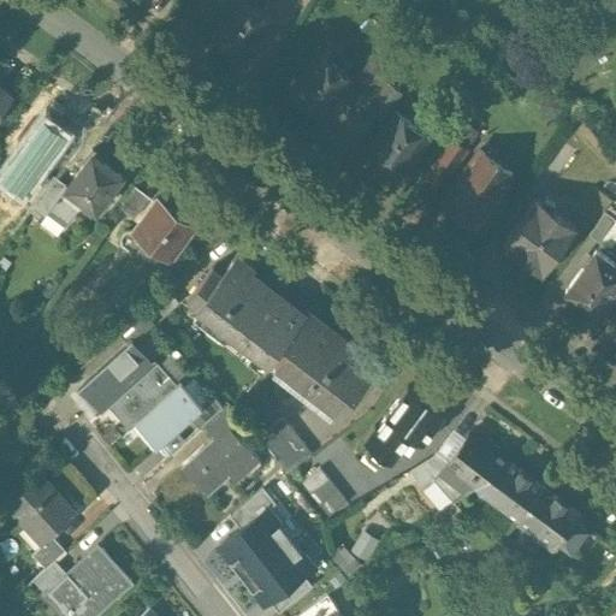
[(272,21),(244,0),(237,0),(213,33),(246,57),(272,21)]
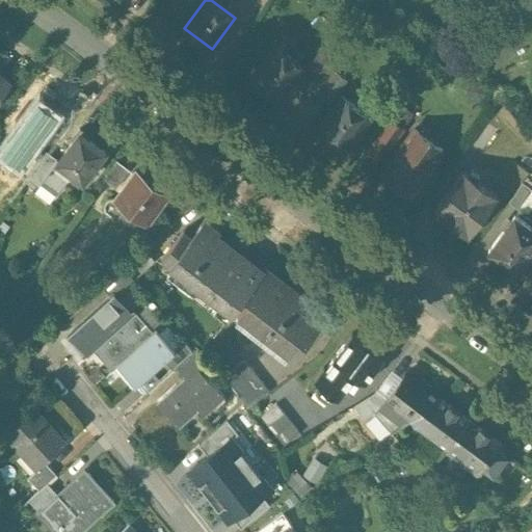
[(451,2),(435,10),(440,17),(455,8),(451,2)]
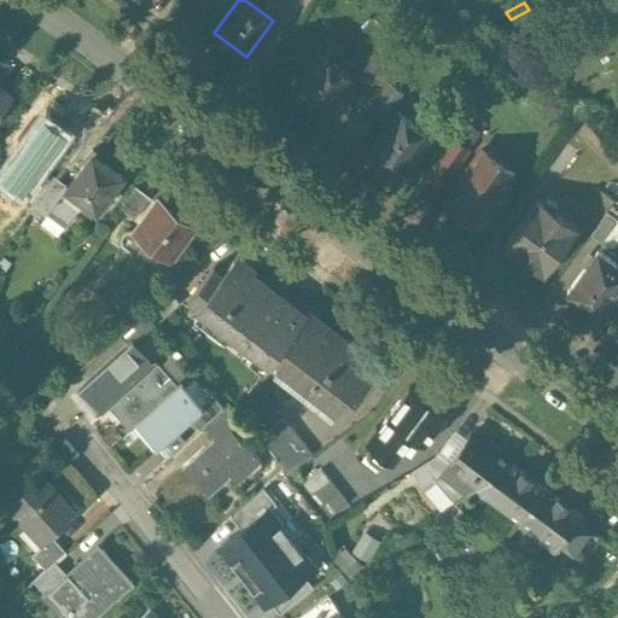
[(319,53),(292,89),(325,114),(338,95),(343,88),(351,76),(339,68),(340,68),(331,60),(331,62),(319,53)]
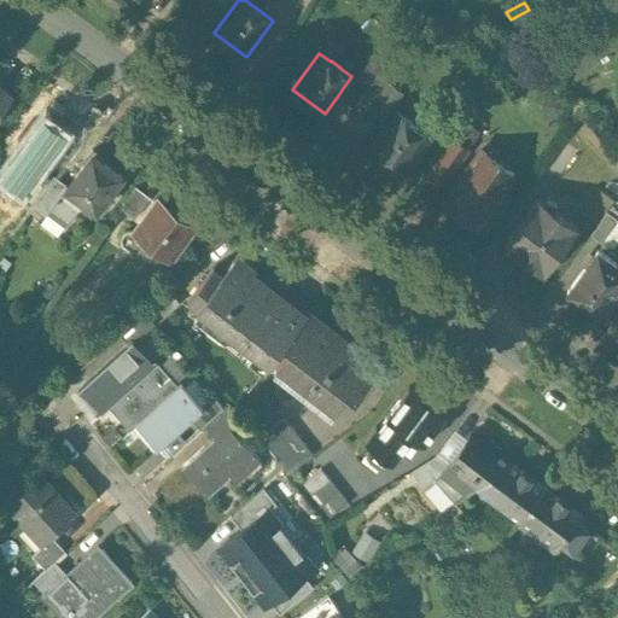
[(372,54),(356,74),(359,76),(355,81),(367,89),(378,74),(385,64),(372,54)]
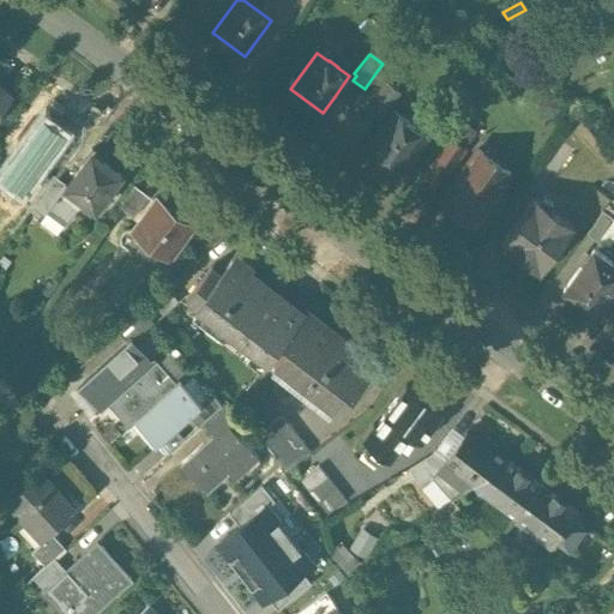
[(365,89),(356,100),(369,109),(389,83),(375,73),(365,89)]
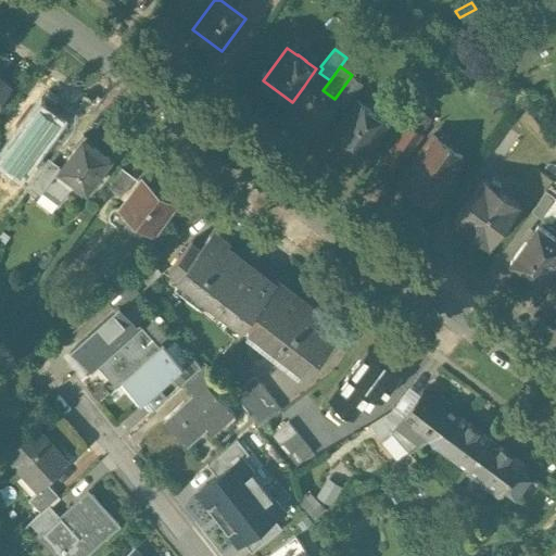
[(0,101),(11,87),(0,78),(0,101)]
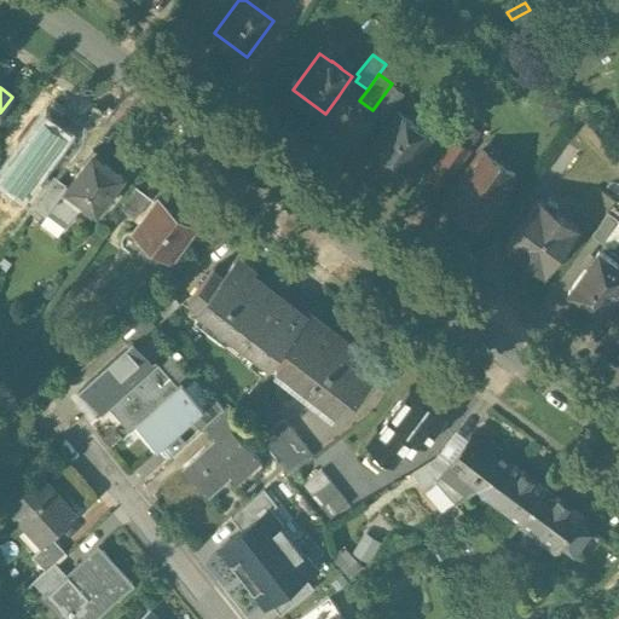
[(410,119),(398,110),(371,146),(404,171),(416,152),(417,152),(422,146),(422,145),(431,134),(418,126),(420,125),(410,117),(410,119)]
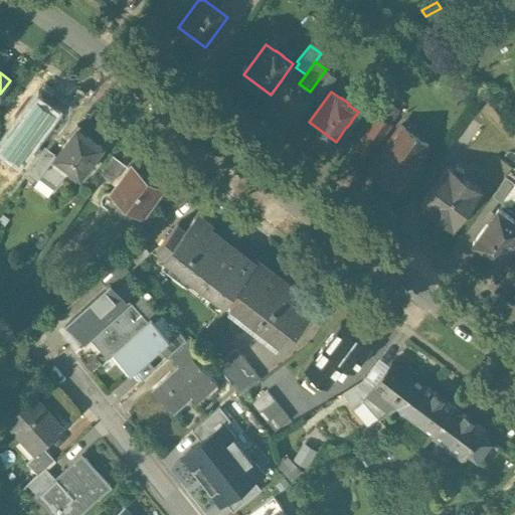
[(377,115),(356,144),(369,153),(390,124),(377,115)]
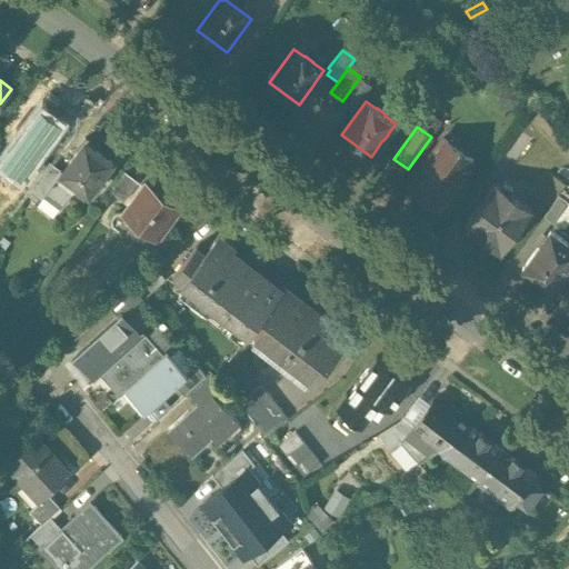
[(442,137),(429,157),(409,185),(439,206),(459,178),(460,179),(473,160),(442,137)]
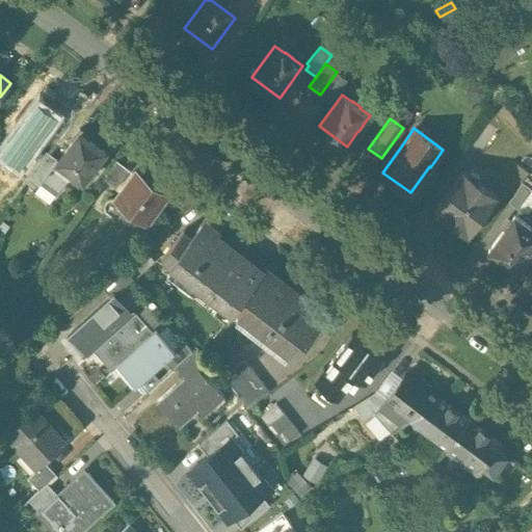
[(79,130),(72,140),(74,142),(57,164),(71,174),(68,178),(78,185),(81,181),(83,182),(88,175),(90,177),(98,165),(96,164),(105,152),(88,139),(89,137),(79,130)]
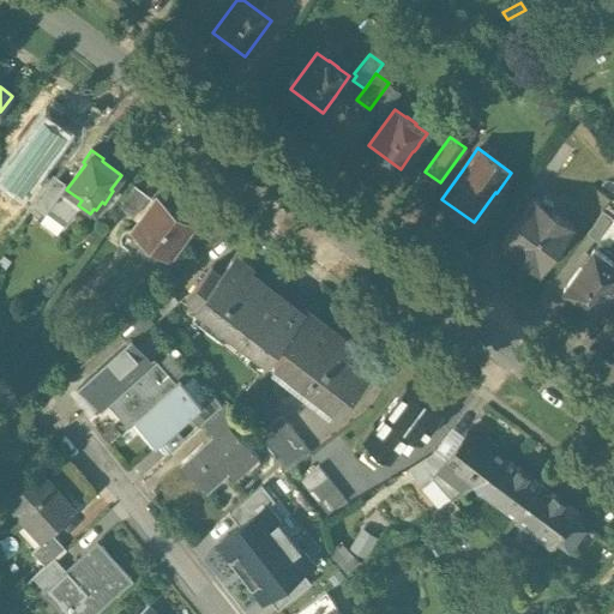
[(42,170),(17,152),(1,173),(26,191),(42,170)]
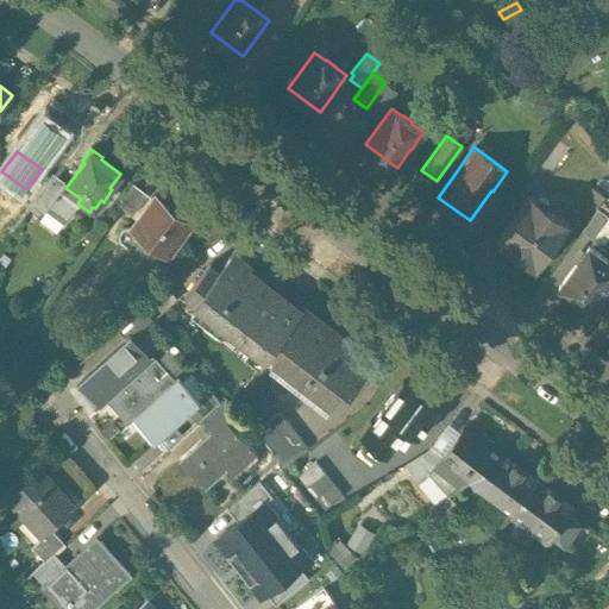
[(42,169),(26,189),(37,196),(51,177),(42,169)]
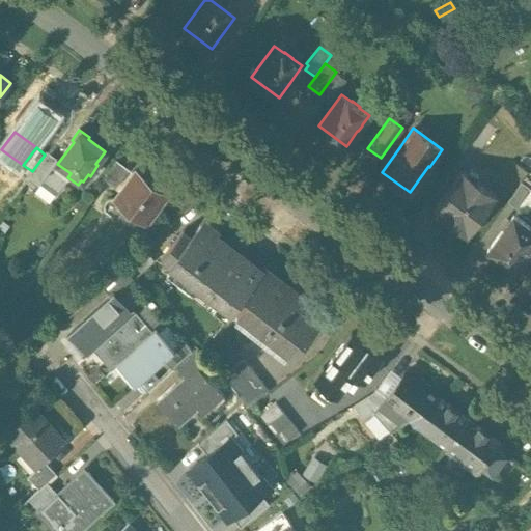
[(32,171),(27,179),(37,188),(40,183),(55,162),(45,155),(32,171)]
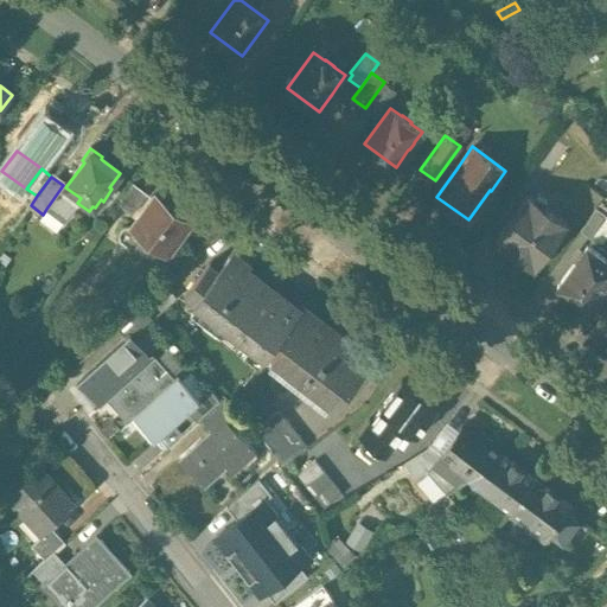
[(133,184),(119,204),(133,215),(147,195),(133,184)]
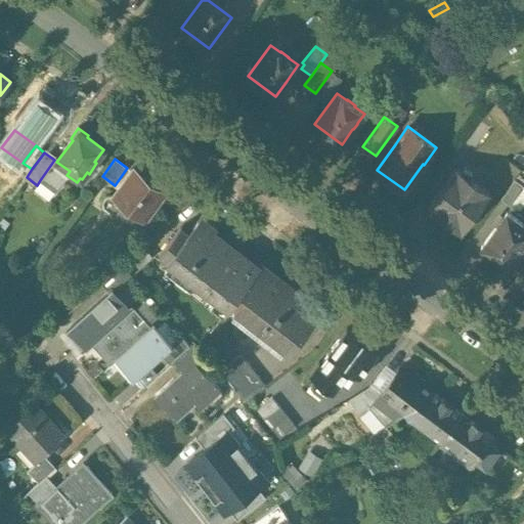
[(54,160),(40,180),(55,190),(67,175),(70,171),(56,162),(54,160)]
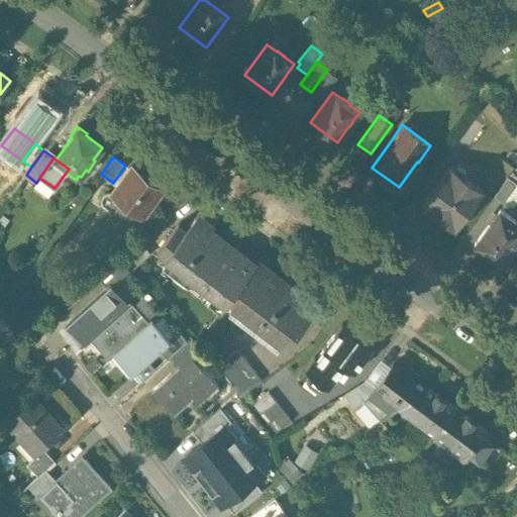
[(456,169),(450,165),(422,203),(455,227),(484,189),(463,174),(466,171),(458,166),(456,169)]
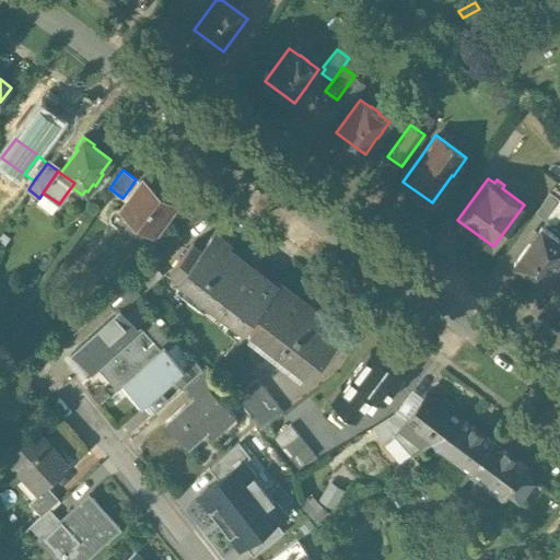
[(141,183),(120,211),(136,221),(132,225),(137,229),(140,224),(154,235),(175,207),(141,183)]
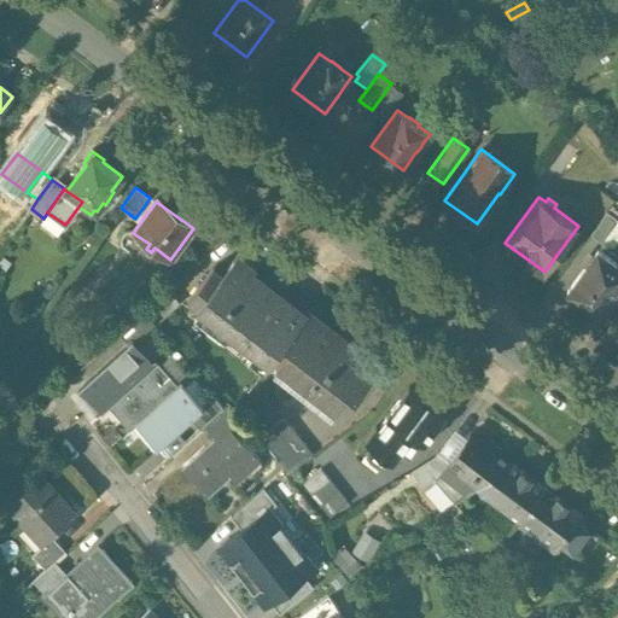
[(606,211),(590,233),(600,240),(602,238),(617,220),(606,211)]
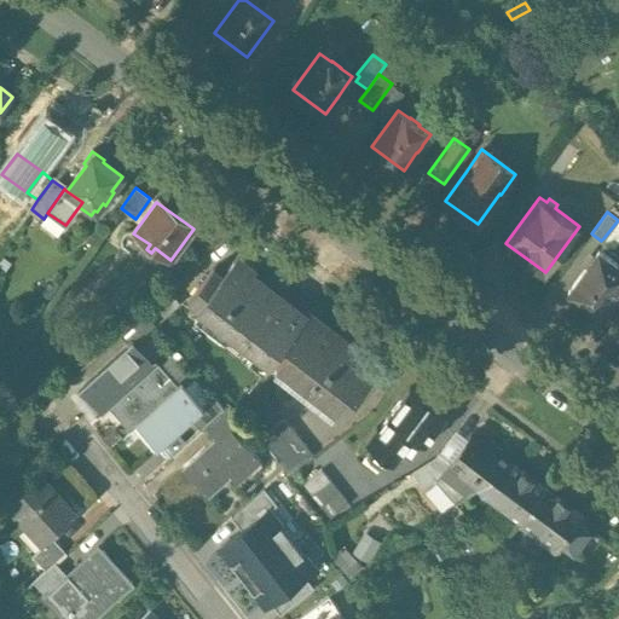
[(618,238),(618,220),(603,238),(613,246),(618,238)]
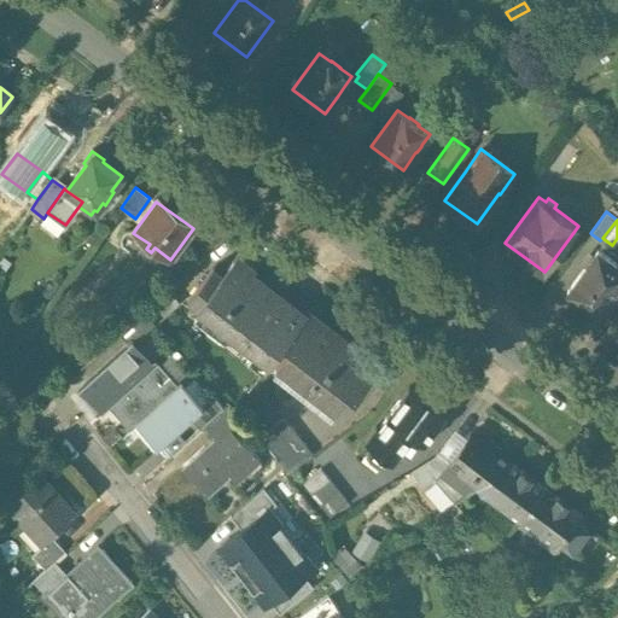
[(617,263),(598,249),(569,290),(570,291),(567,293),(570,296),(578,303),(582,304),(584,302),(600,314),(601,313),(617,289),(617,263)]
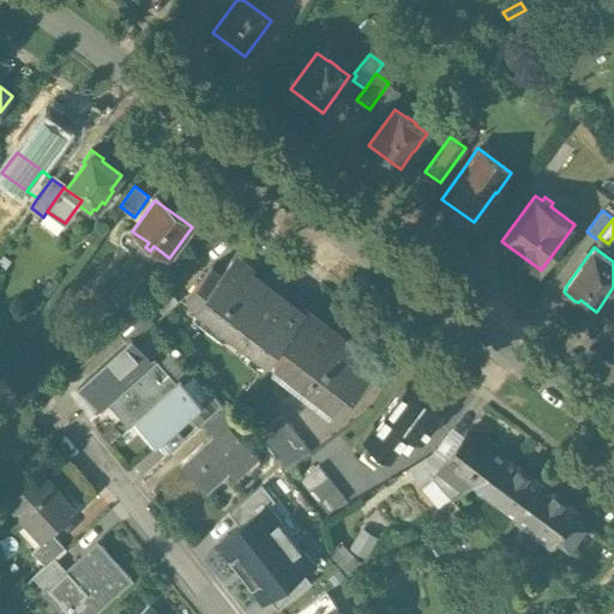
[(302,311),(251,272),(256,266),(236,252),(221,272),(211,265),(186,300),(268,361),(282,342),(281,341),(302,311)]
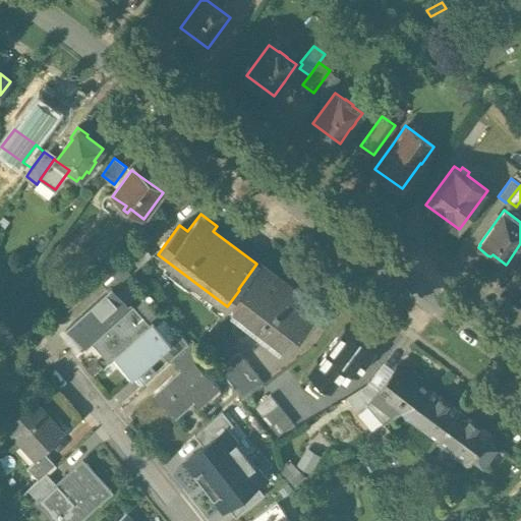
[(520,243),(507,264),(517,271),(520,266),(520,243)]
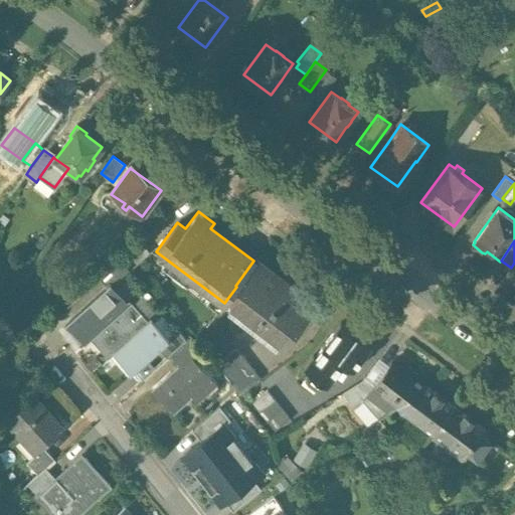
[(282,279),(256,260),(259,256),(258,255),(253,261),(235,286),(236,287),(241,290),(230,305),(231,306),(232,304),(245,314),(242,318),(264,334),(267,330),(280,339),(279,341),(280,342),(291,327),(296,331),(313,308),(312,308),(312,309),(288,292),(294,284),(285,276),(282,279)]
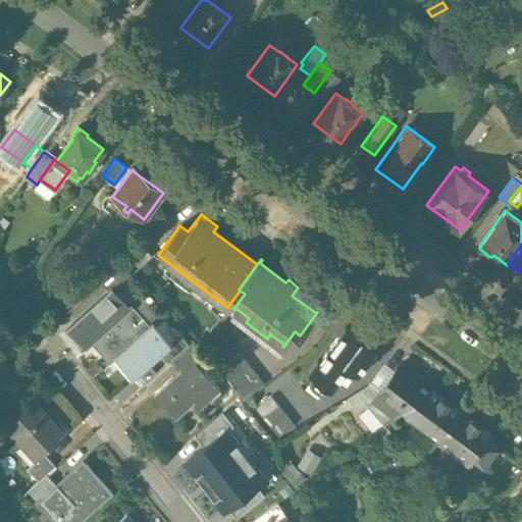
[(121,263),(101,281),(109,291),(111,289),(113,290),(129,272),(121,263)]
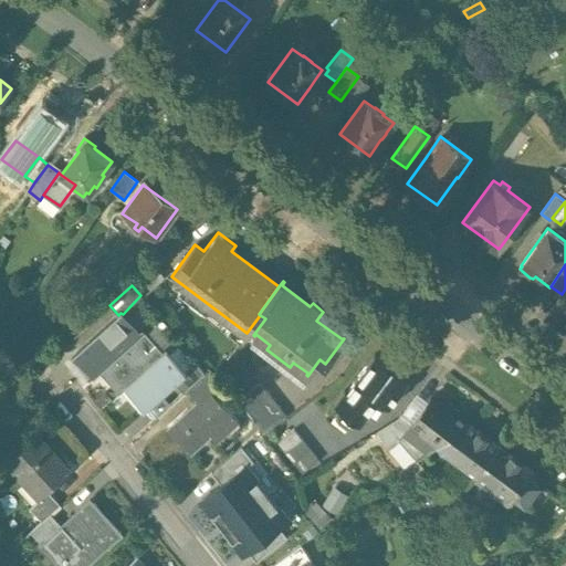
[(118,315),(76,354),(96,375),(144,332),(144,331),(140,334),(123,314),(121,313),(118,315)]
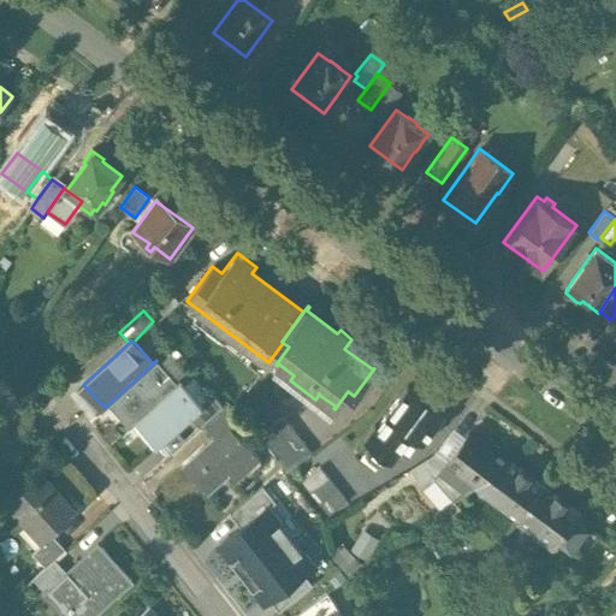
[(172,353),(161,361),(175,378),(185,369),(172,353)]
